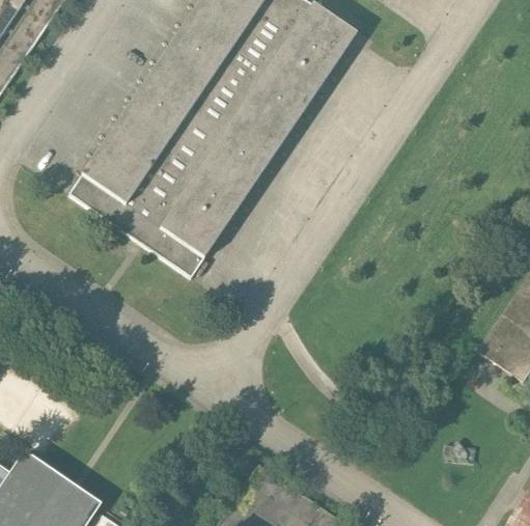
[(0,88),(59,0),(0,0),(0,88)]
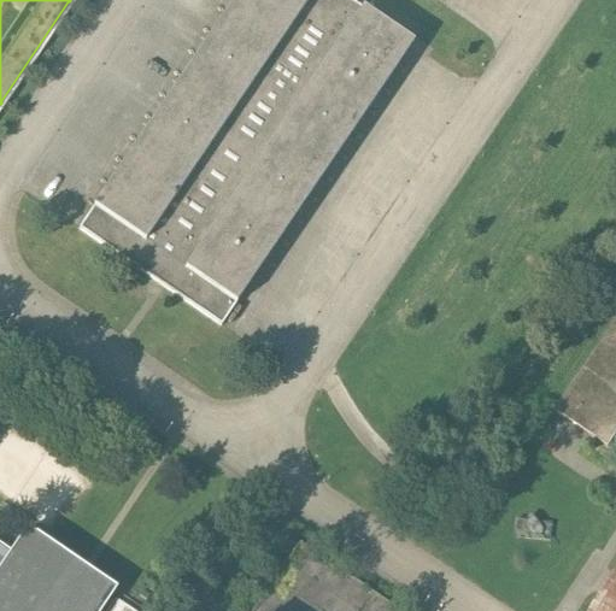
[(229,0),(77,223),(223,322),(414,40),(355,0),(229,0)]
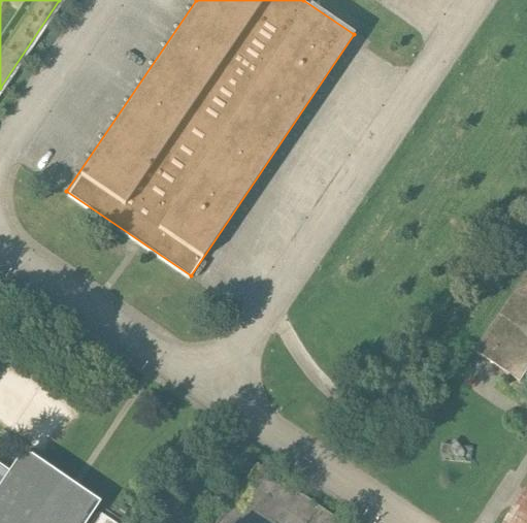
[(526,269),(470,351),(517,384),(526,368),(526,269)]
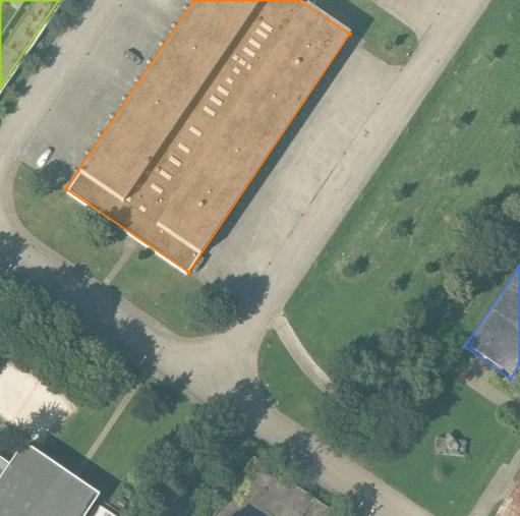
[(0,515),(110,515),(90,503),(99,490),(21,438),(7,459),(0,454),(0,515)]
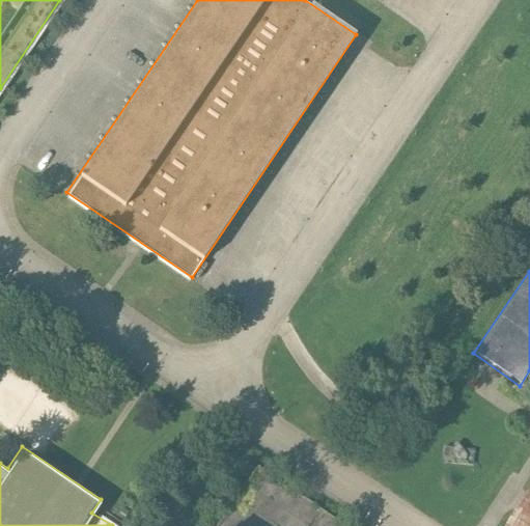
[(529,525),(529,495),(508,525),(529,525)]
